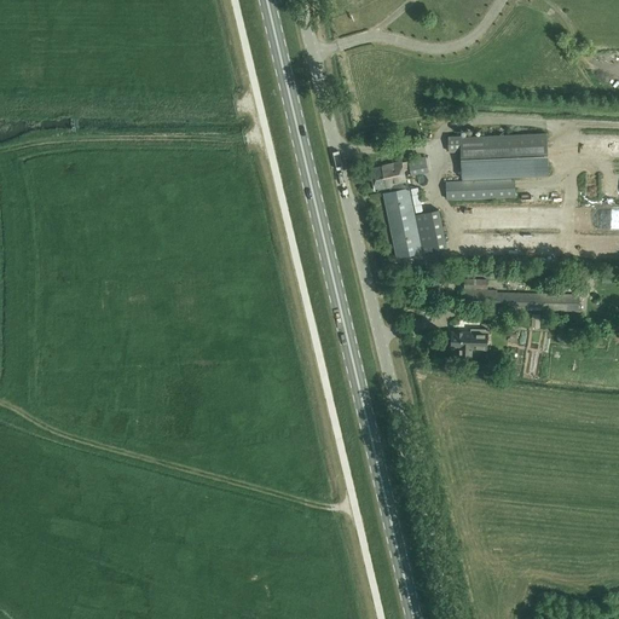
[(462,179),(519,177),(549,175),(547,133),(449,137),(449,152),(461,151),(462,179)]
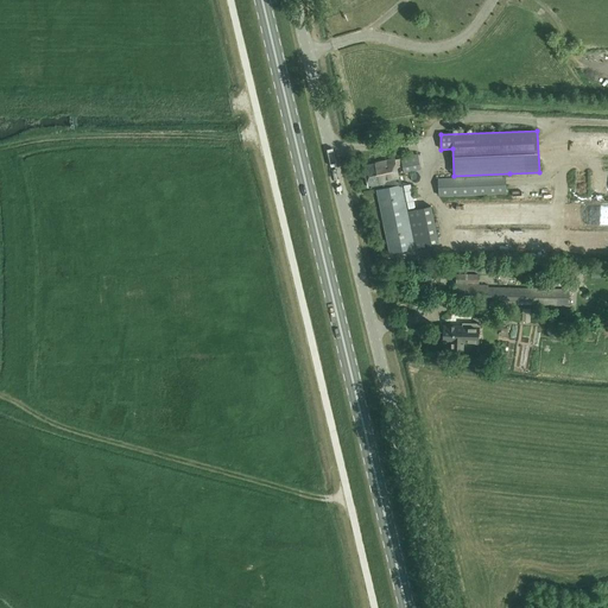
[(378,189),(390,253),(438,244),(431,206),(407,210),(401,184),(400,184),(398,173),(396,168),(403,166),(404,172),(420,169),(418,153),(400,157),(400,158),(394,159),(394,158),(363,165),(368,187),(382,183),(384,188),(378,189)]
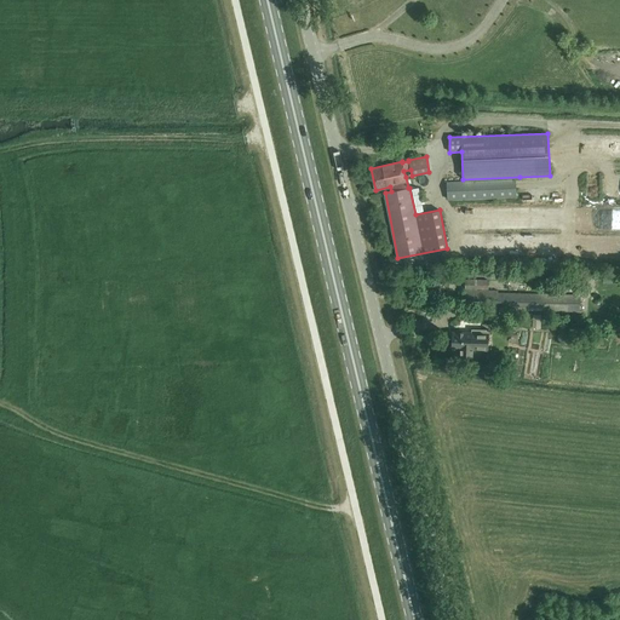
[(515,179),(447,182),(448,199),(516,196),(515,179)]
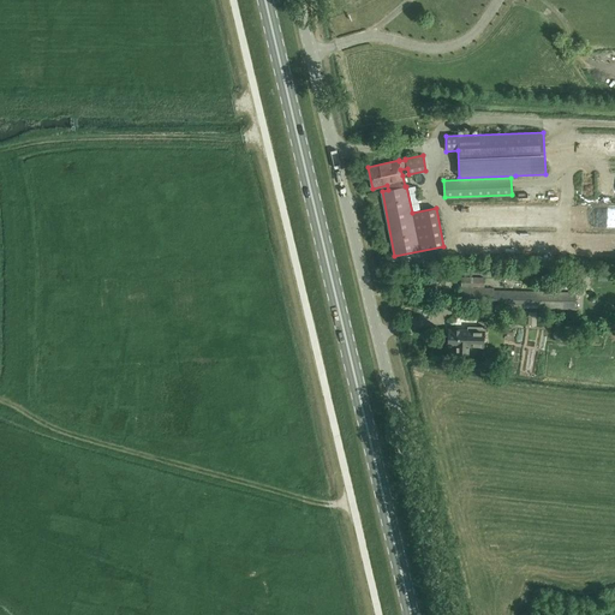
[(586,228),(614,228),(614,216),(587,216),(586,228)]
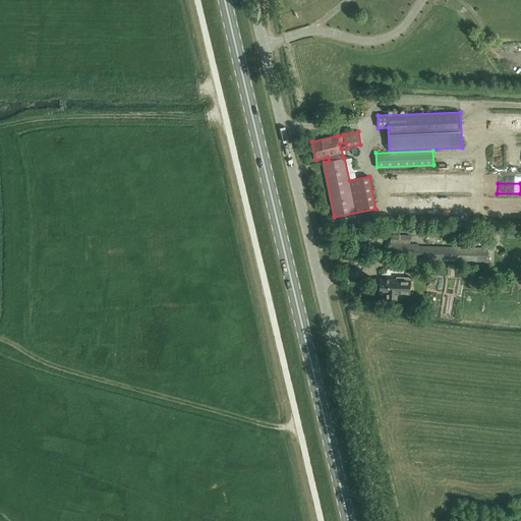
[(391,243),(410,244),(411,235),(391,235),(391,243)]
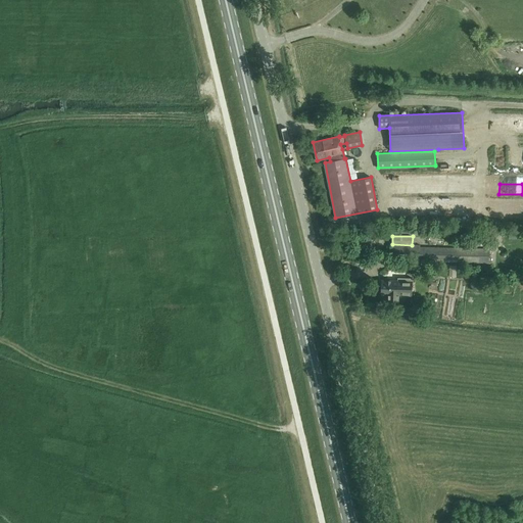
[(477,236),(476,246),(487,246),(488,237),(477,236)]
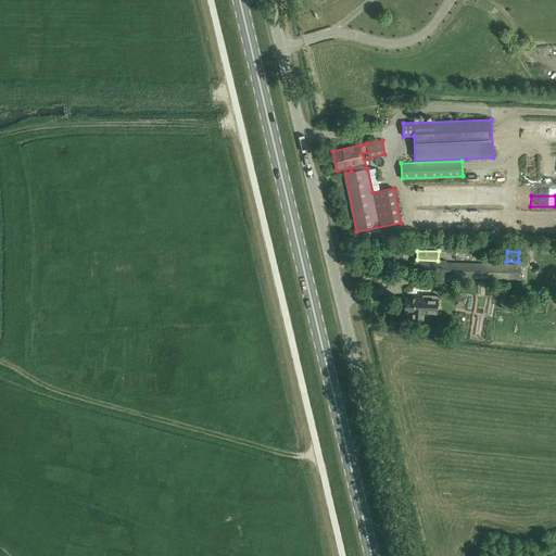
[(520,279),(520,264),(446,263),(446,261),(438,261),(417,260),(417,277),(520,279)]
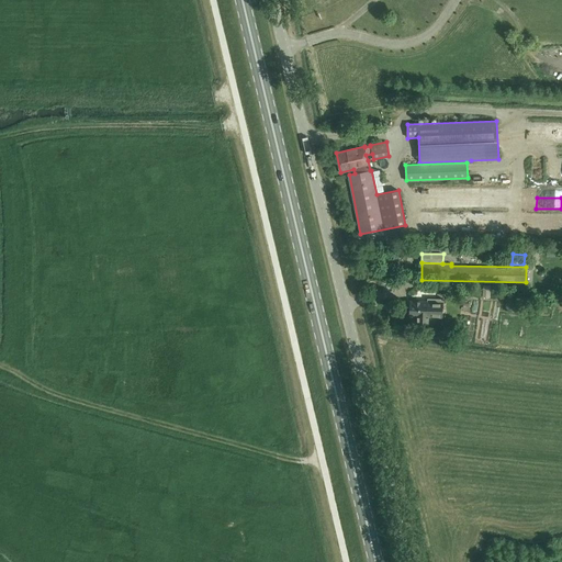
[(436,317),(436,308),(442,308),(442,300),(436,300),(436,299),(427,299),(427,302),(411,301),(409,316),(427,317),(436,317)]
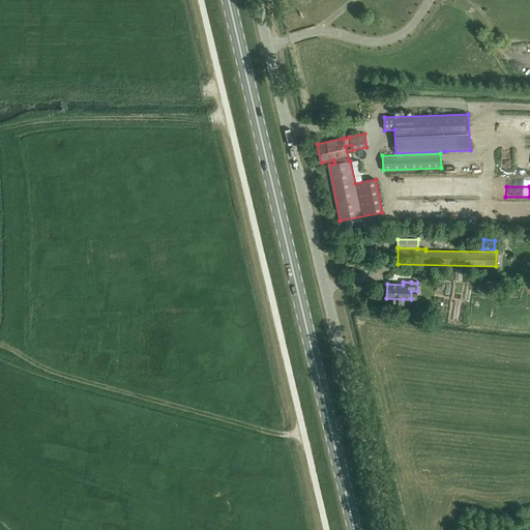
All buildings are outlined.
